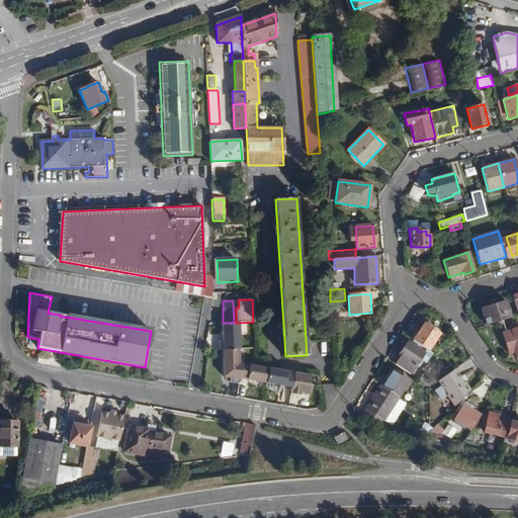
[(481,309),(486,326),(510,318),(505,300),(481,309)]
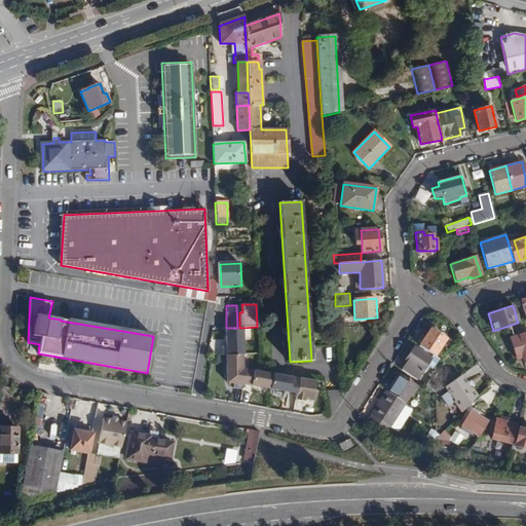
[(245,354),(242,328),(239,328),(225,329),(226,346),(222,346),(223,355),(226,355),(243,354),(245,354)]
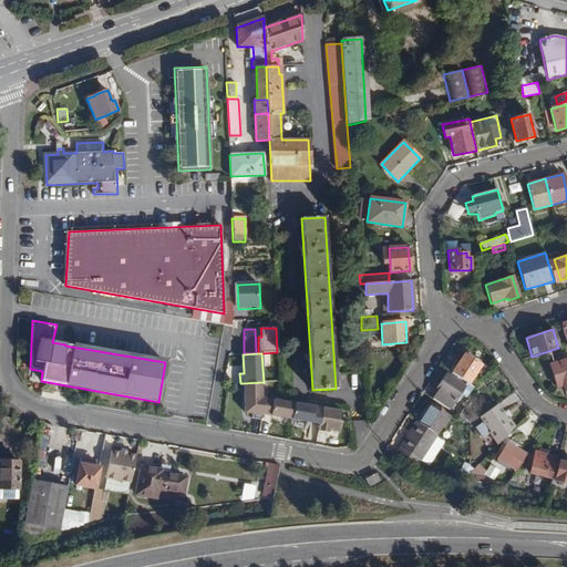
[(464,354),(451,373),(466,383),(467,384),(480,366),(464,354)]
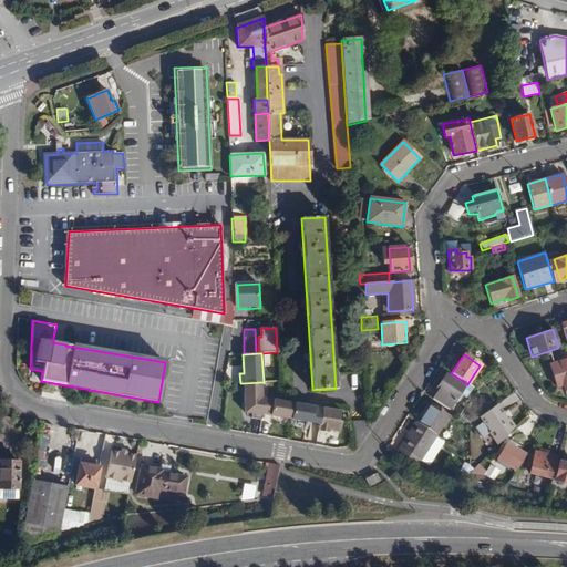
[(566,383),(566,359),(549,364),(557,387),(566,383)]
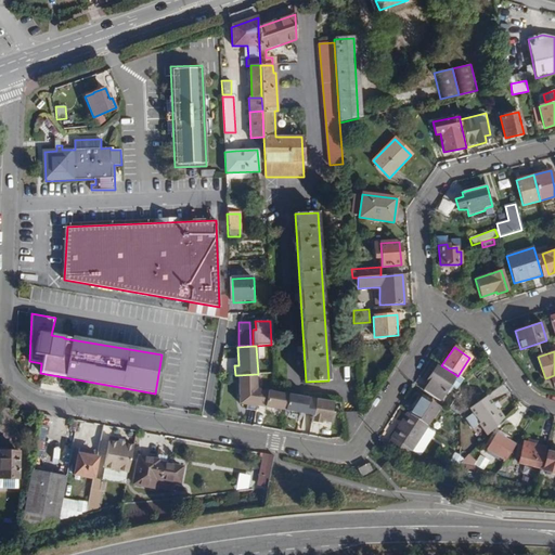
[(429,384),(425,390),(439,400),(443,394),(455,377),(437,365),(426,382),(429,384)]
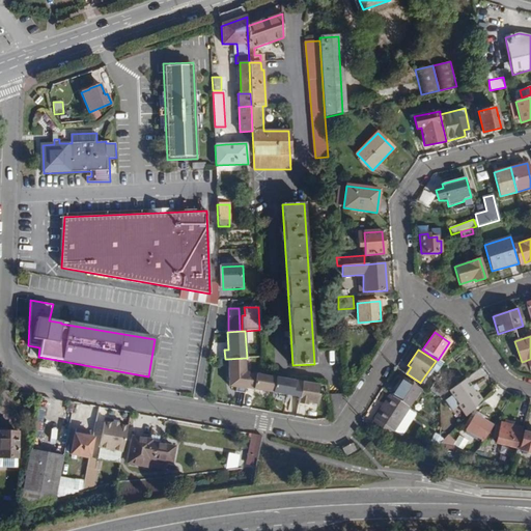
[(419,350),(418,350),(436,361),(437,359),(422,350),(421,351),(419,350)]
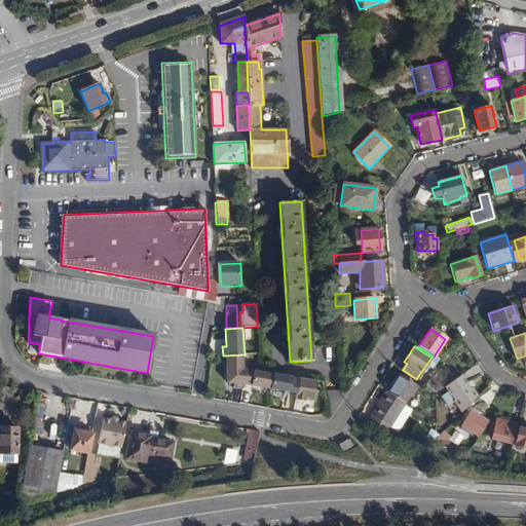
[(243,354),(226,355),(227,384),(234,384),(234,388),(242,389),(243,384),(246,369),(243,369),(243,354)]
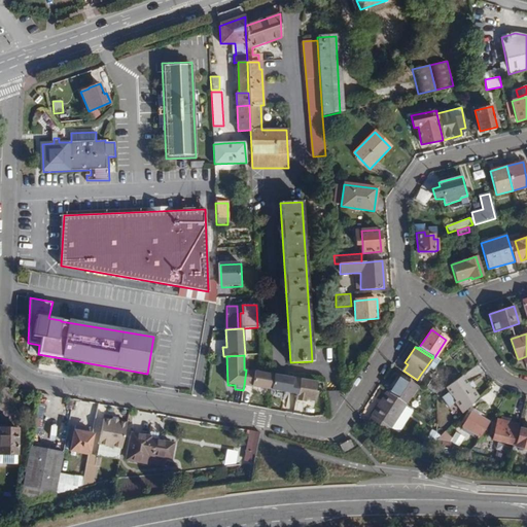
[(273,374),(246,370),(244,385),(271,389),(273,374)]
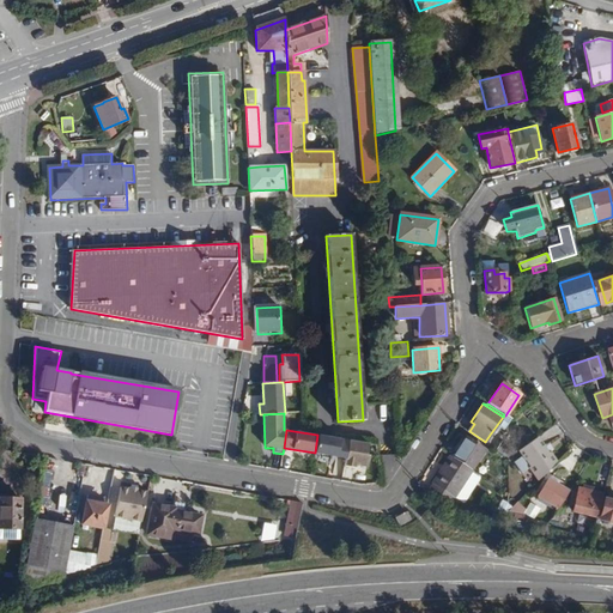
[(317,435),(315,453),(345,457),(349,439),(317,435)]
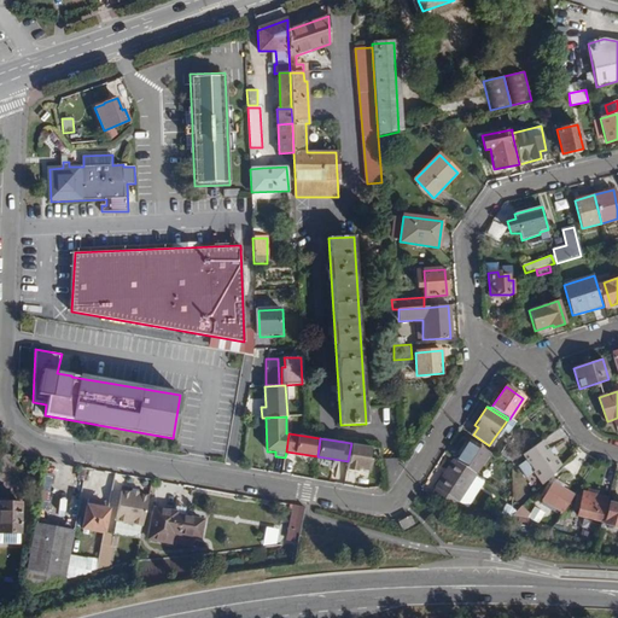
[(456,461),(477,473),(489,454),(470,441),(456,461)]
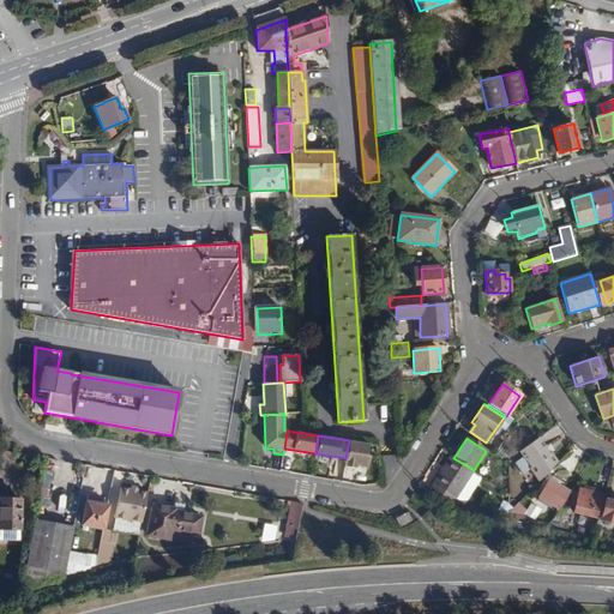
[(530,468),(540,481),(558,462),(552,453),(549,455),(539,438),(521,451),(531,467),(530,468)]
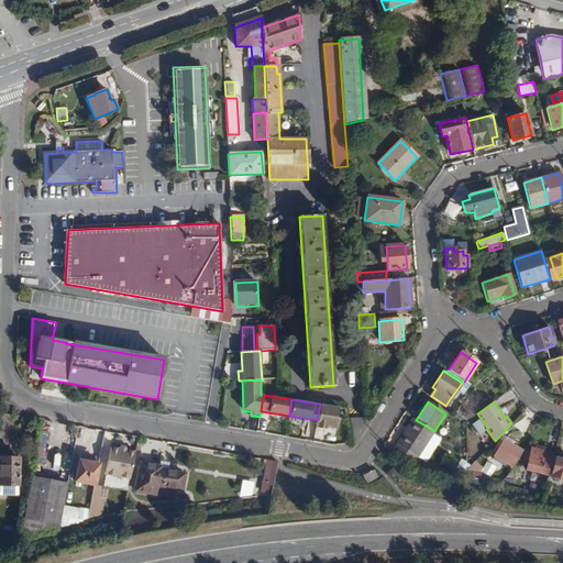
[(320,404),(317,420),(316,428),(326,429),(326,427),(337,428),(339,418),(335,417),(338,407),(320,404)]
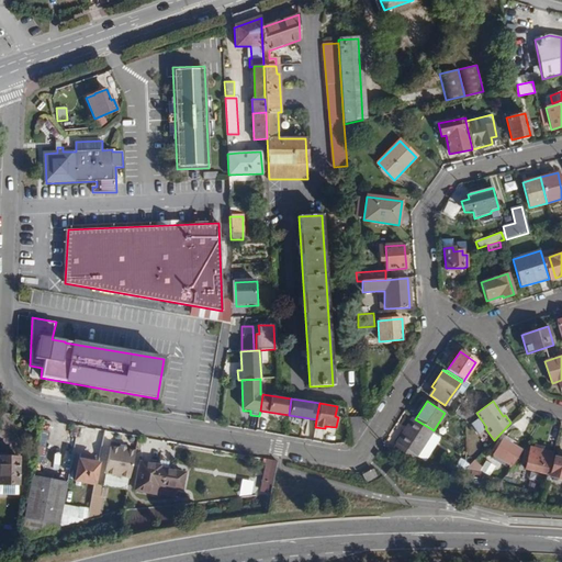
[(474,414),(460,405),(456,412),(467,419),(474,414)]
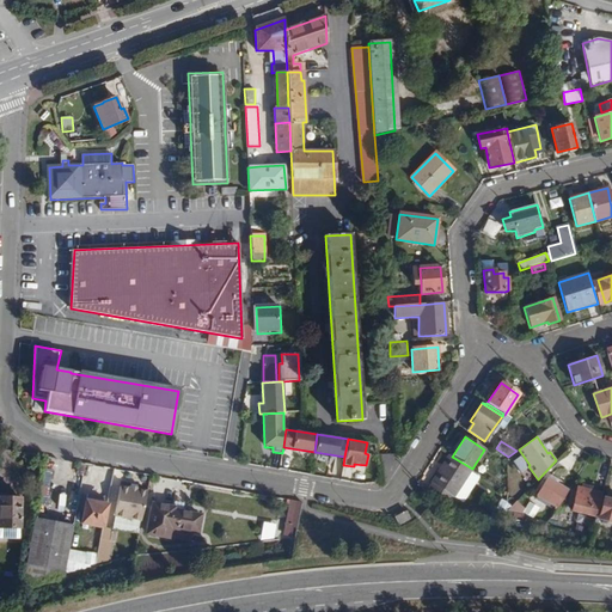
[(427,490),(450,503),(472,469),(452,457),(450,454),(427,490)]
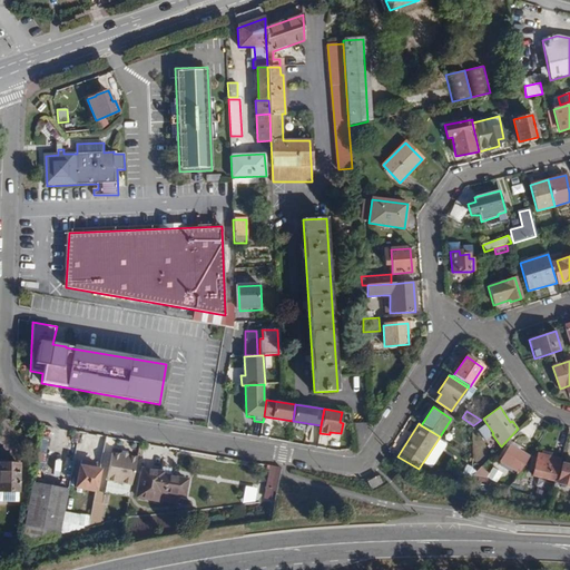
[(504,463),(520,473),(530,457),(511,445),(501,461),(504,463)]
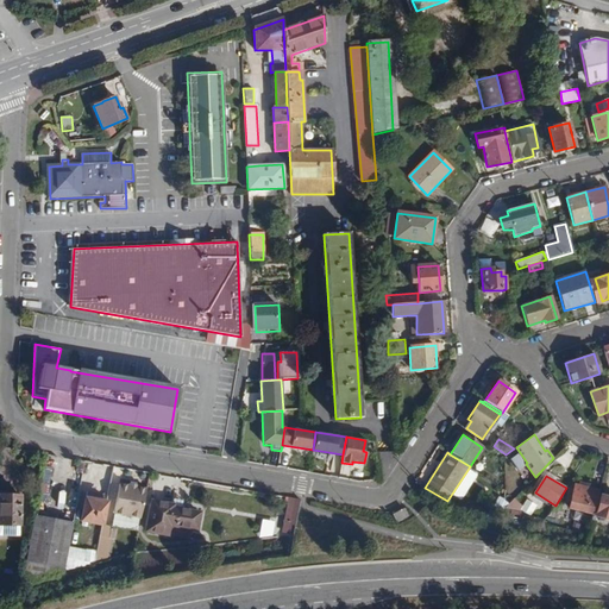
[(142,519),(146,487),(117,483),(112,514),(142,519)]
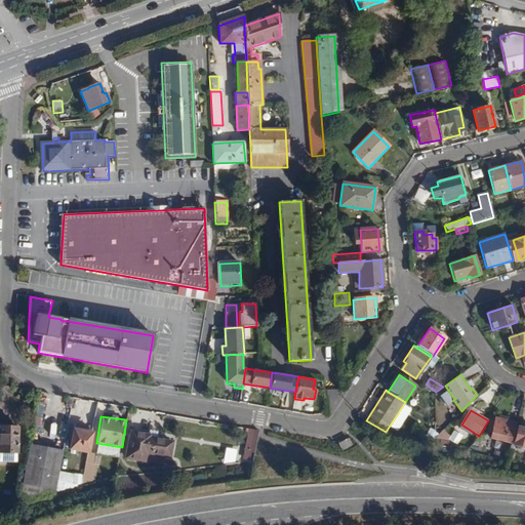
[(490,438),(512,443),(517,422),(496,417),(490,438)]
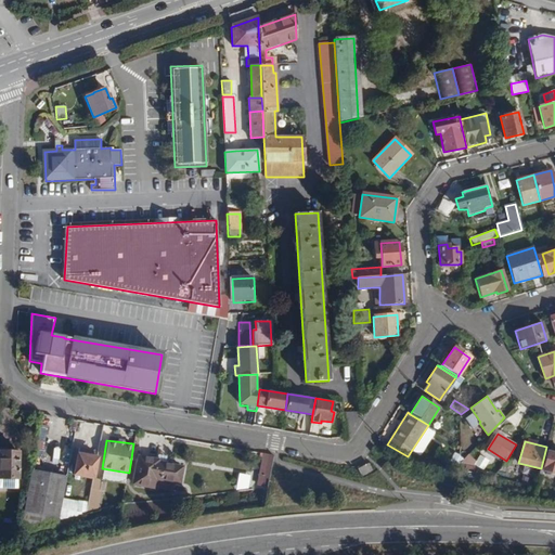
[(18,452),(0,451),(0,478),(17,479),(18,452)]
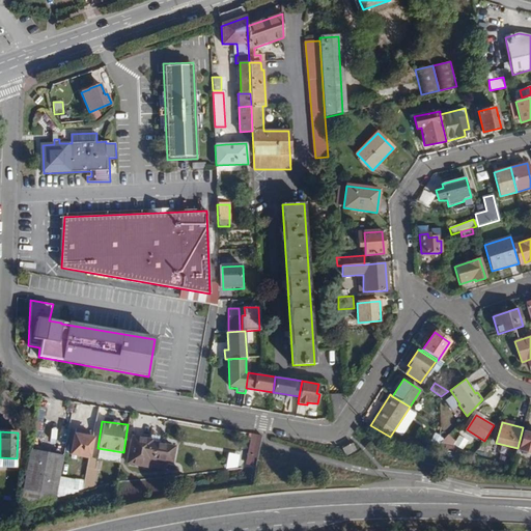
[(530,432),(524,431),(520,450),(530,452),(530,432)]
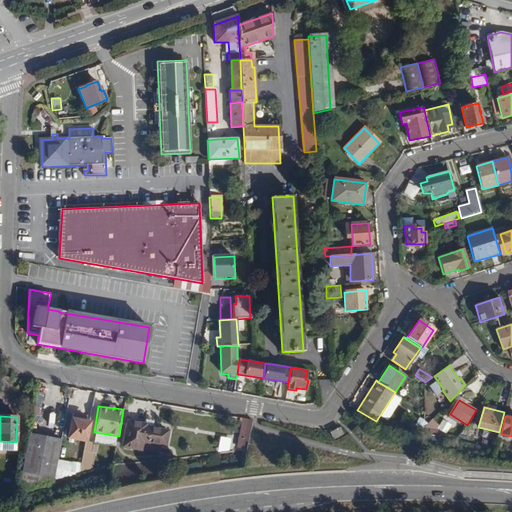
[(252,420),(244,418),(242,429),(250,431),(252,420)]
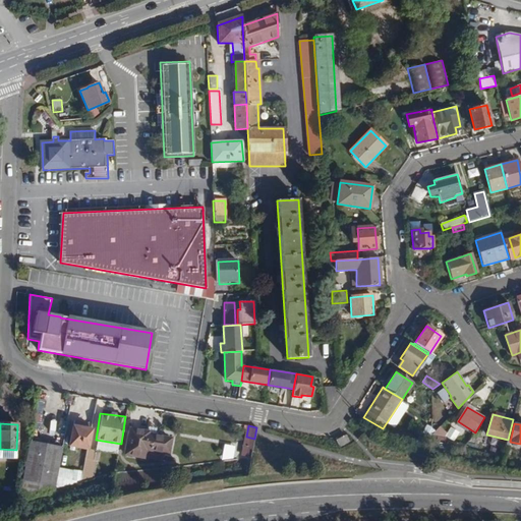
[(431,436),(444,438),(448,433),(441,425),(436,431),(431,435),(431,436)]
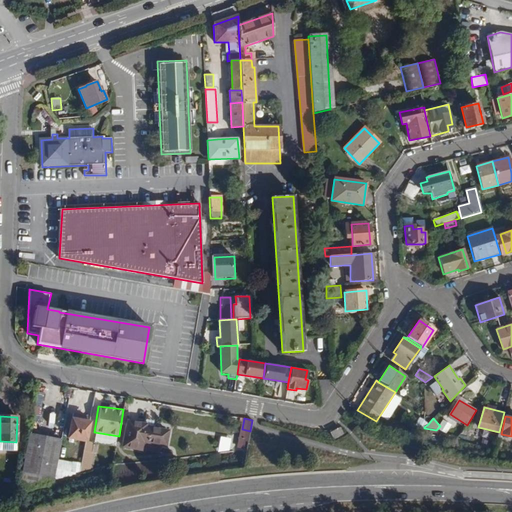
[(85,421),(72,419),(69,438),(87,441),(90,422),(85,421)]
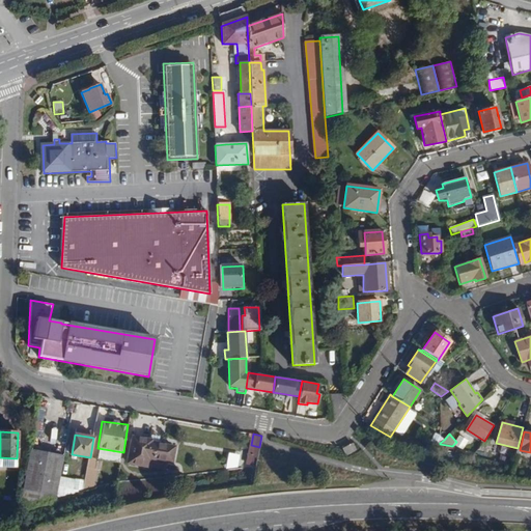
[(150,442),(150,440),(133,437),(128,464),(147,467),(148,464),(148,458),(167,462),(172,463),(175,447),(159,444),(150,442)]
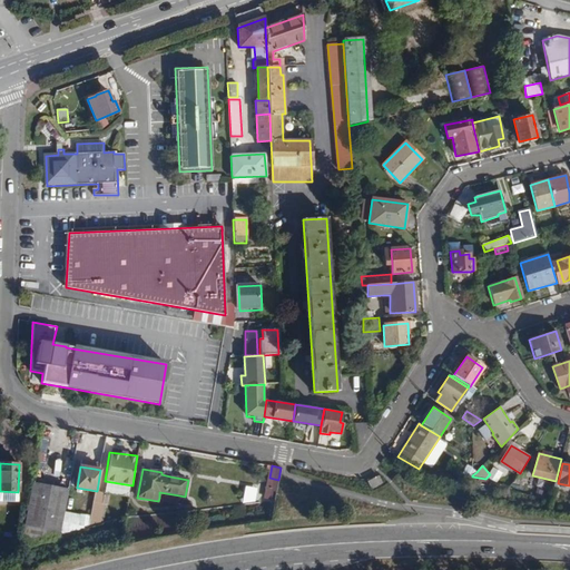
[(513,483),(521,484),(526,477),(520,473),(513,483)]
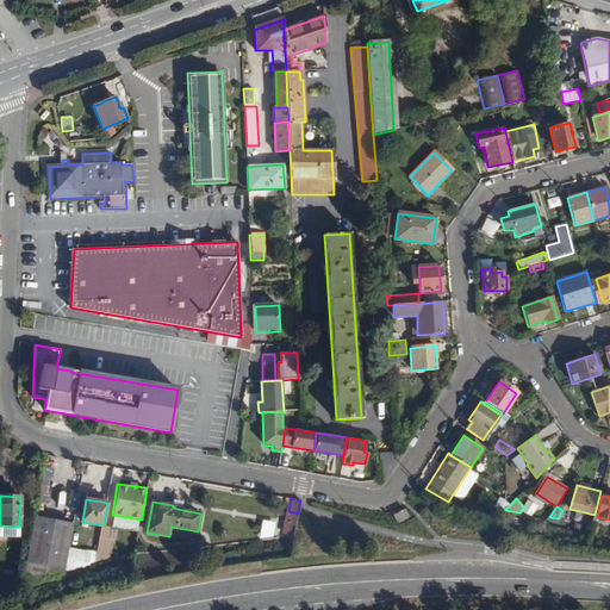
[(411,521),(406,509),(393,515),(399,526),(411,521)]
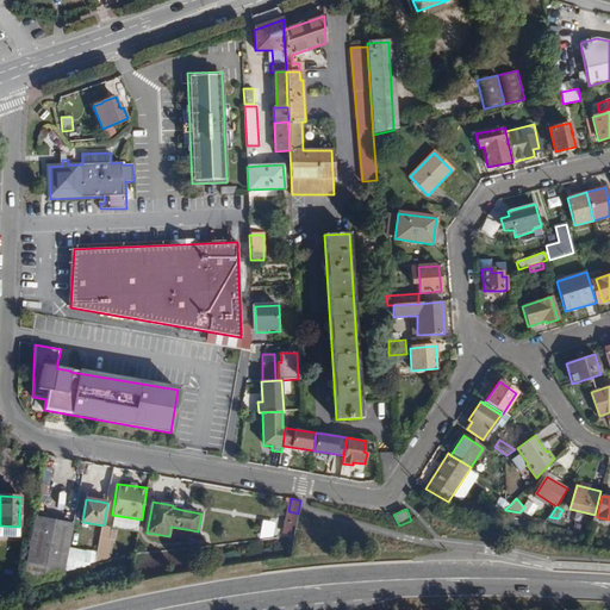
[(298,514),(288,511),(286,528),(296,530),(298,514)]
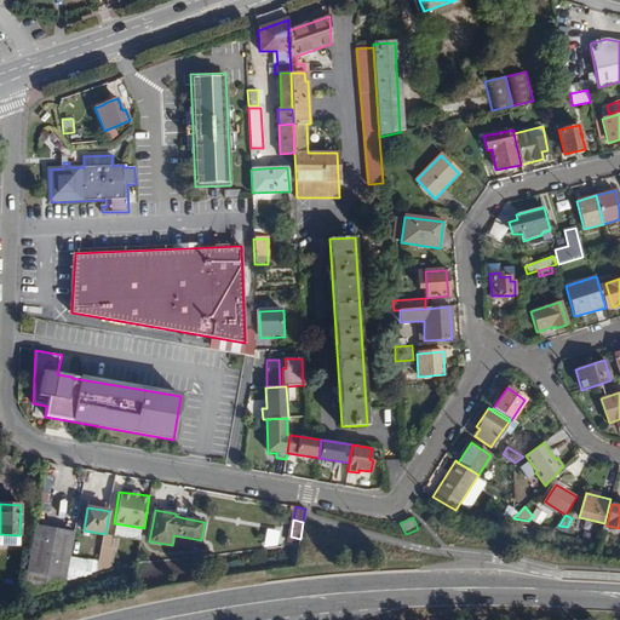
[(35,526),(27,572),(67,578),(69,567),(75,532),(35,526)]
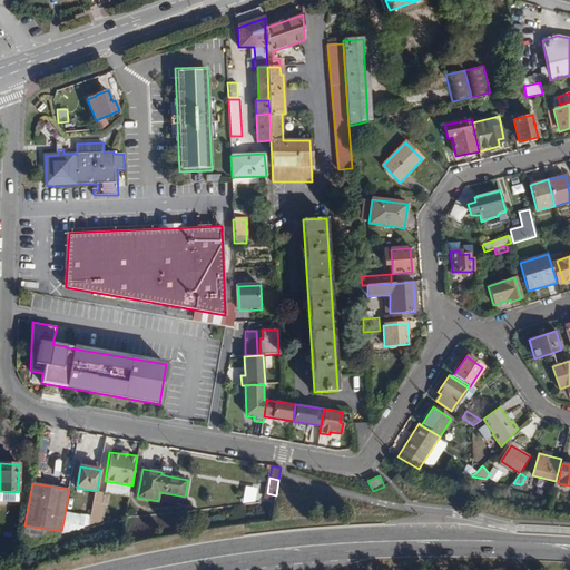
[(245,485),(243,501),(257,502),(258,487),(245,485)]
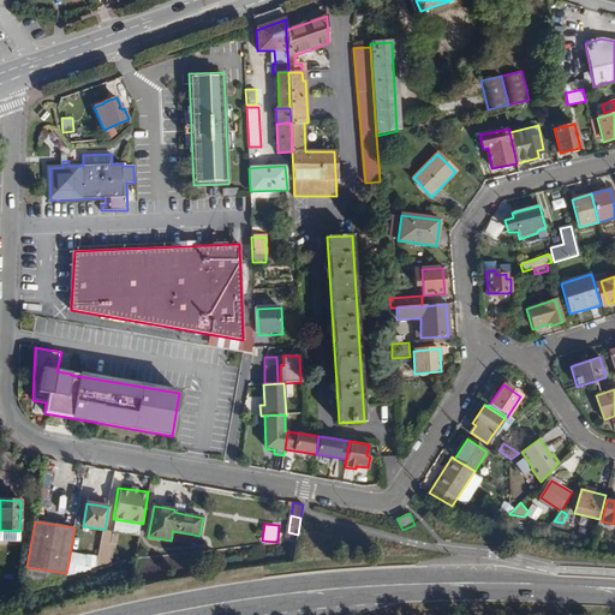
[(137,559),(138,553),(129,551),(127,561),(137,559)]
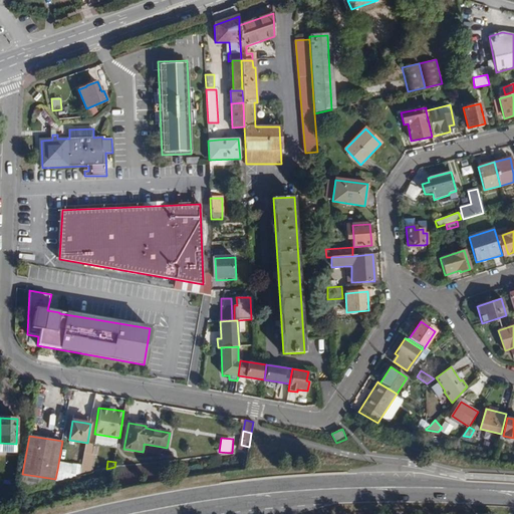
[(81,475),(91,472),(91,466),(82,466),(81,475)]
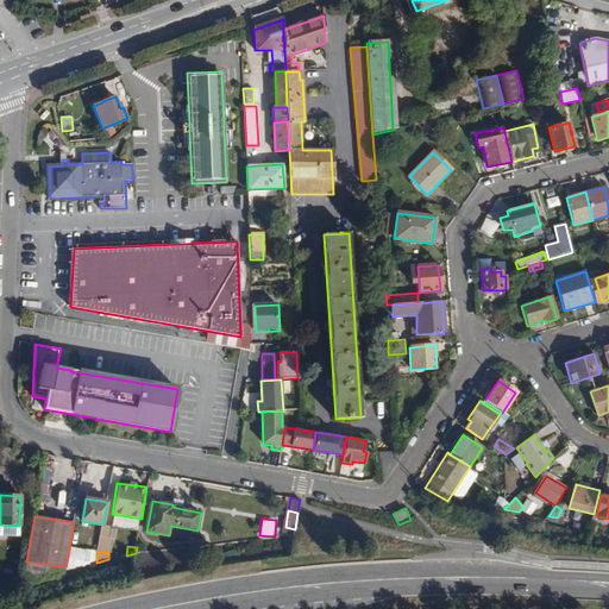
[(74,557),(68,557),(66,567),(64,571),(88,565),(73,563),(74,557)]
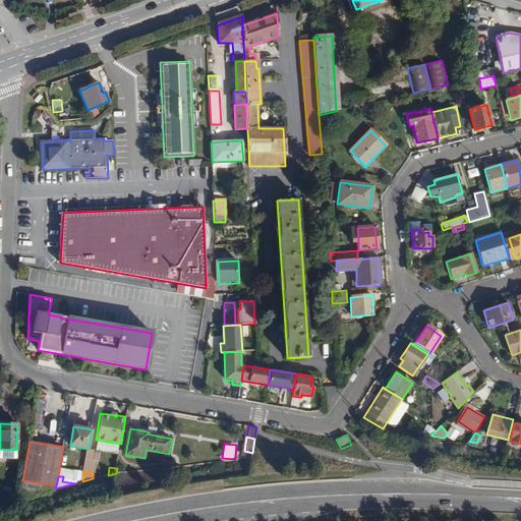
[(54,494),(55,488),(56,485),(22,480),(19,502),(54,494)]
